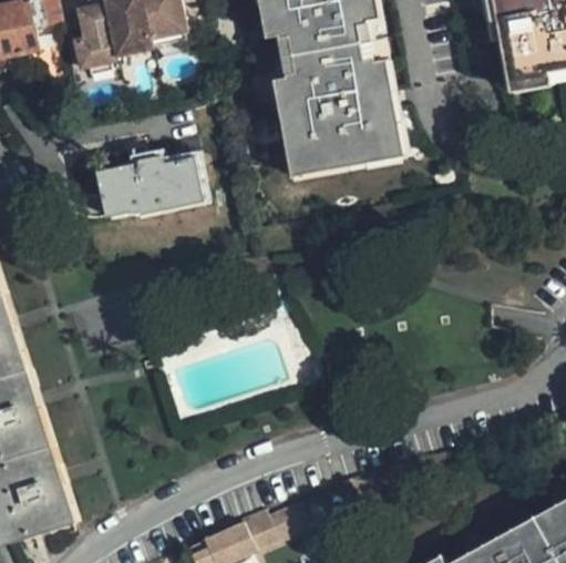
[(12,0),(0,2),(0,60),(39,51),(33,28),(44,26),(40,0),(12,0)]
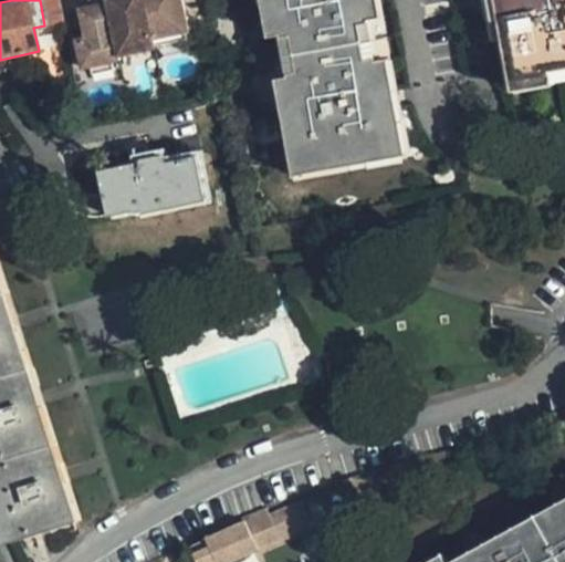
[(40,0),(44,25),(58,23),(56,13),(53,0),(40,0)]
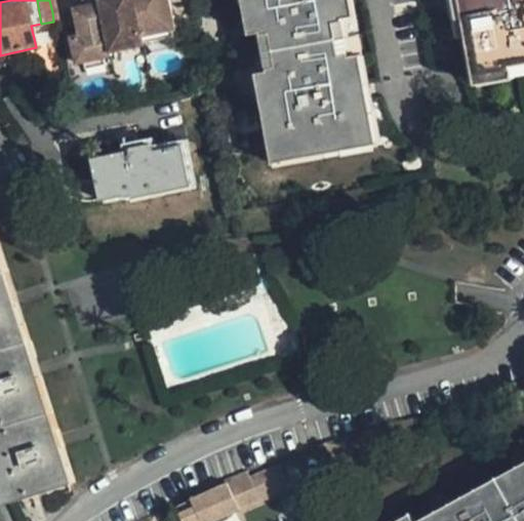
[(102,42),(166,29),(160,0),(76,0),(78,7),(69,9),(75,36),(67,38),(72,63),(79,61),(98,56),(104,55),(103,50),(102,42)]
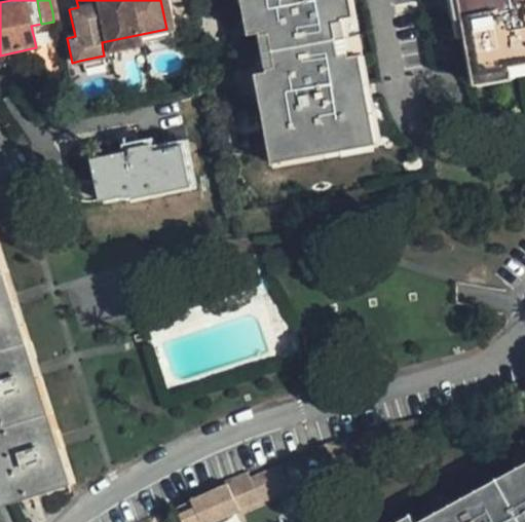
[(236,0),(241,26),(248,25),(258,23),(254,5),(248,6),(247,0),(333,0),(335,7),(324,10),(335,65),(345,63),(350,85),(354,84),(365,133),(277,150),(267,103),(273,102),(269,79),(253,82),(268,165),(380,143),(364,57),(349,60),(339,6),(350,4),(349,0),(236,0)]
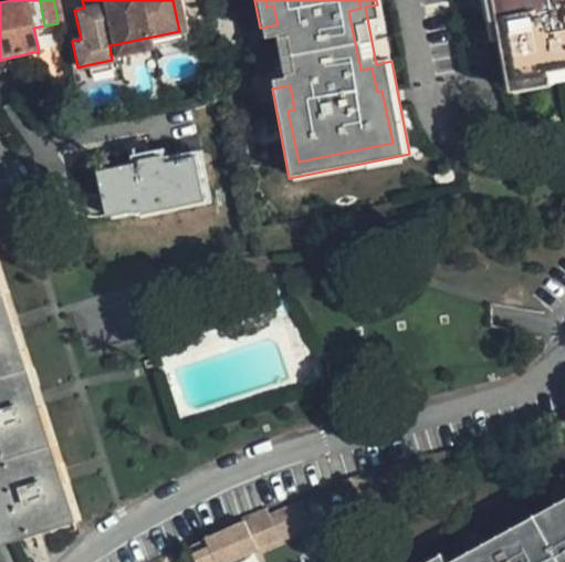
[(288,111),(299,162),(393,143),(382,91),(377,92),(372,68),(361,70),(348,11),(361,8),(358,0),(265,0),(267,7),(273,6),(278,24),(290,22),(302,83),(290,85),(294,110),(288,111)]
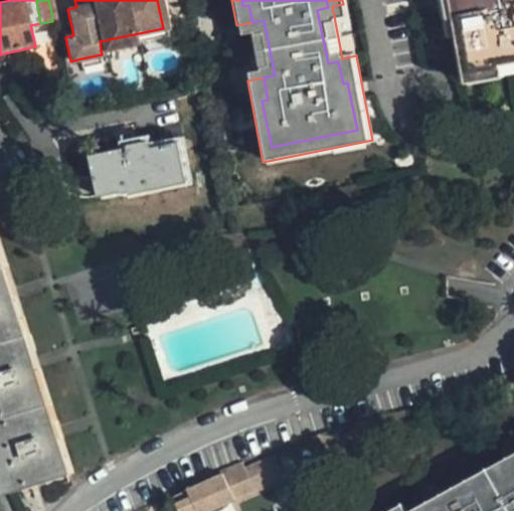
[(436,0),(446,49),(454,47),(462,87),(503,78),(502,71),(513,68),(513,0),(436,0)]
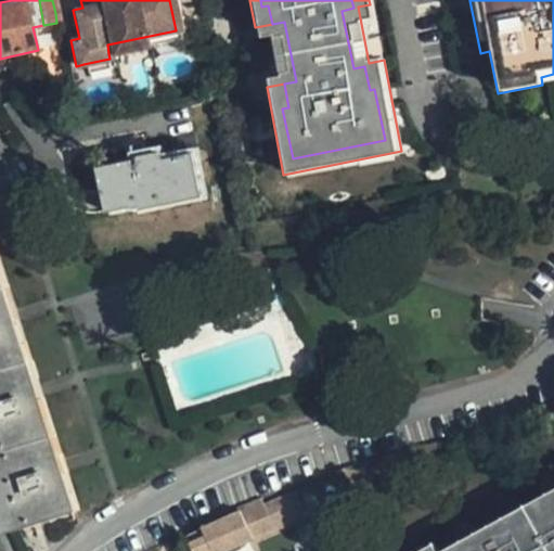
[(272,24),(284,84),(296,81),(284,22),(272,24)]
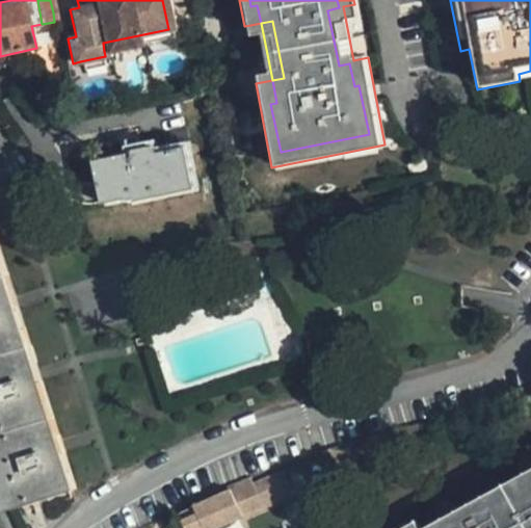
[(168,29),(103,43),(104,51),(170,37),(168,29)]
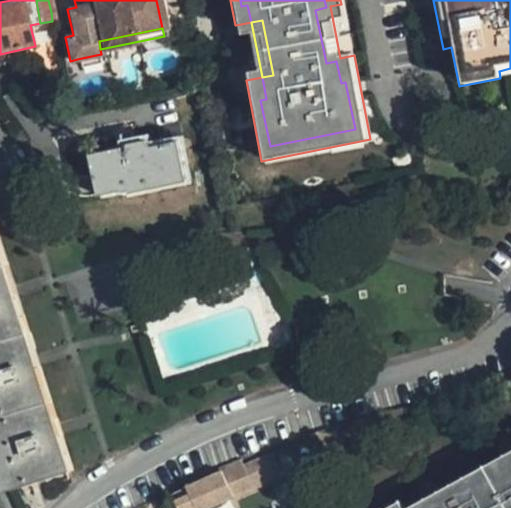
[(96,55),(77,59),(79,67),(84,66),(98,63),(96,55)]
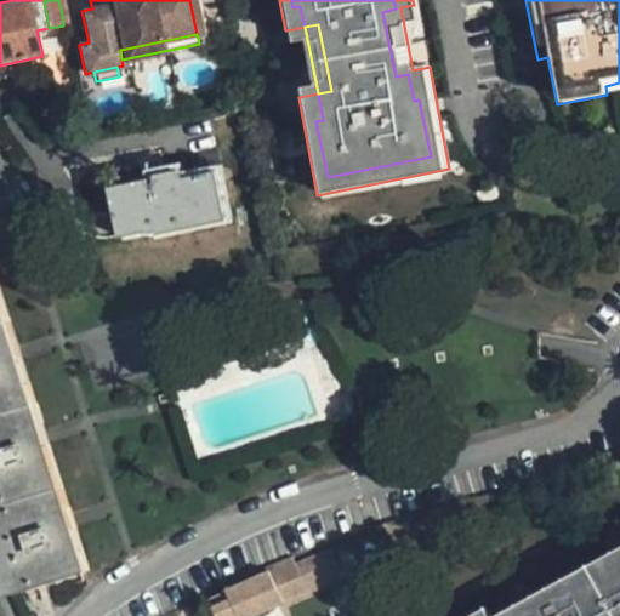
[(155,161),(140,164),(142,177),(158,174),(155,161)]
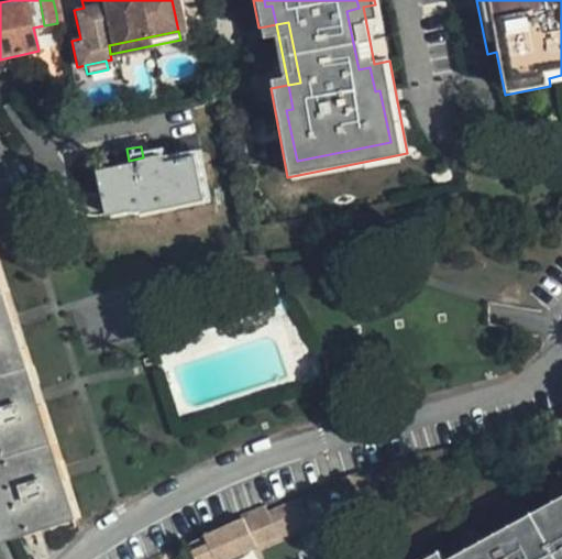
[(100,199),(103,215),(130,209),(138,210),(138,214),(158,209),(202,200),(199,185),(194,155),(172,160),(164,161),(158,155),(143,157),(129,161),(130,164),(94,171),(99,194),(100,199)]
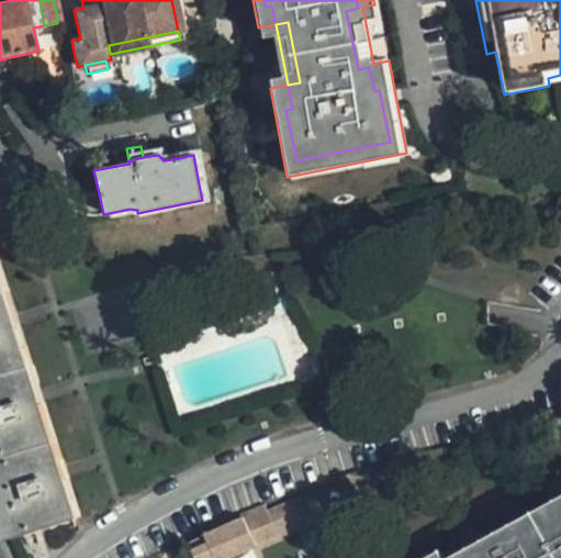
[(0,512),(8,536),(73,514),(35,397),(0,287),(0,512)]
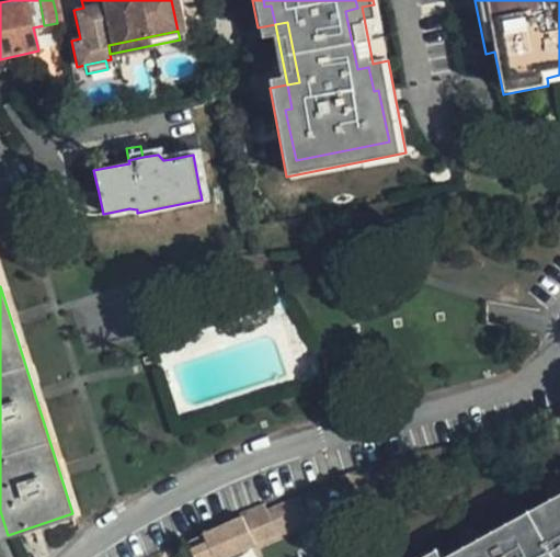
[(559,556),(559,478),(441,540),(436,531),(384,556),(559,556)]
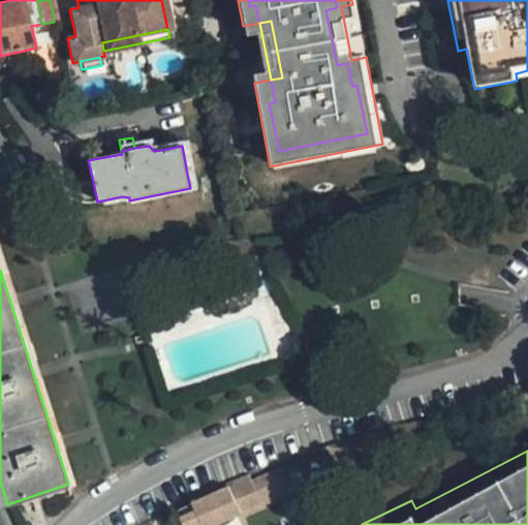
[(249,475),(227,487),(238,507),(260,496),(249,475)]
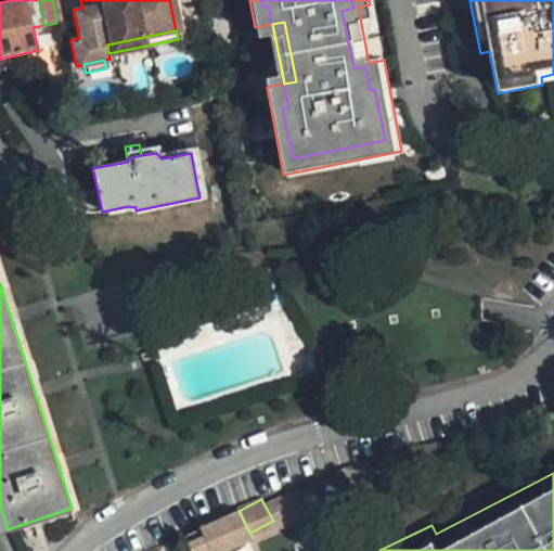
[(239,511),(205,528),(216,550),(217,550),(248,535),(249,533),(239,511)]
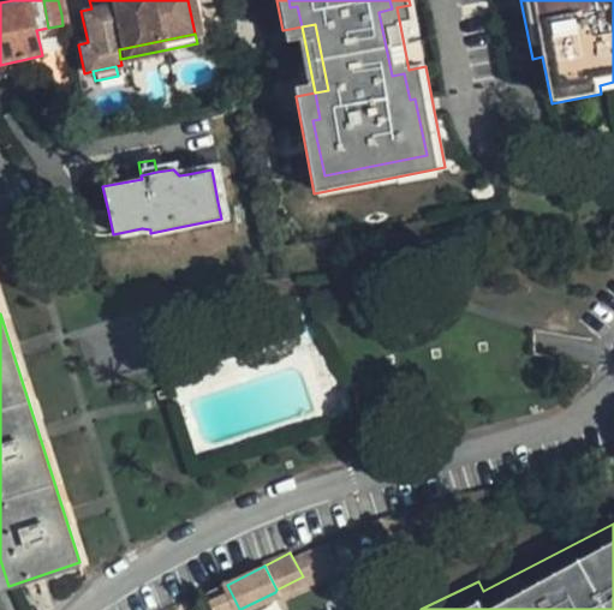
[(215,609),(236,609),(239,609),(227,585),(208,596),(215,609)]
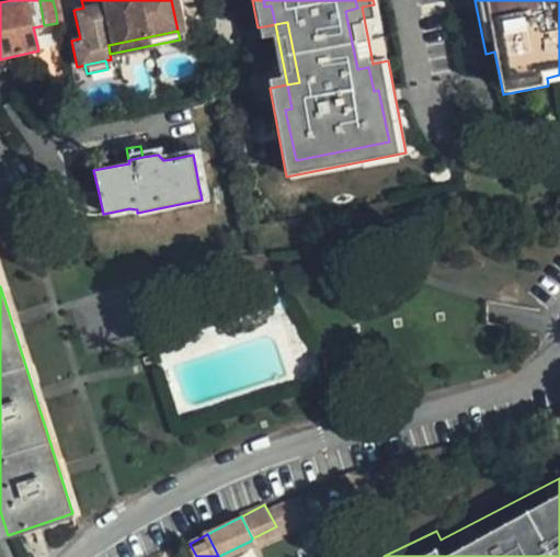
All buildings are outlined.
